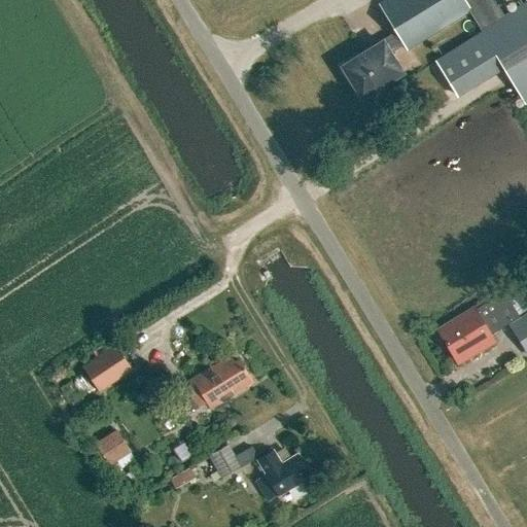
[(395,32),(403,45),(406,49),(468,11),(482,33),(435,62),(456,96),(502,67),(525,103),(526,101),(526,1),(504,16),(493,0),(387,0),(379,5),(395,32)]
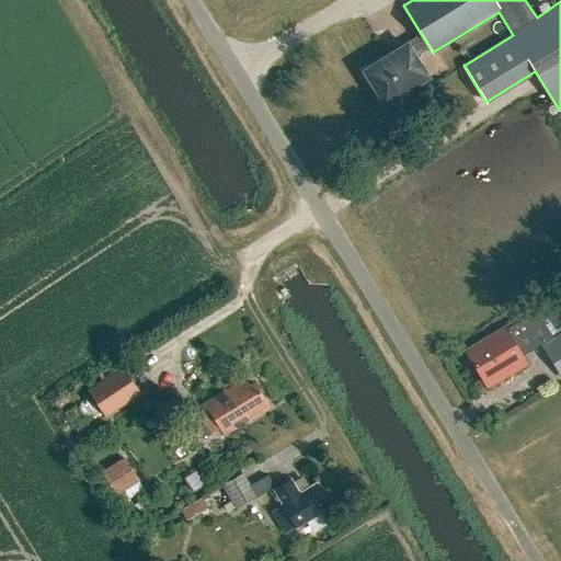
[(415,57),(430,48),(421,34),(404,44),(405,45),(364,71),(384,104),(427,77),(415,57)]
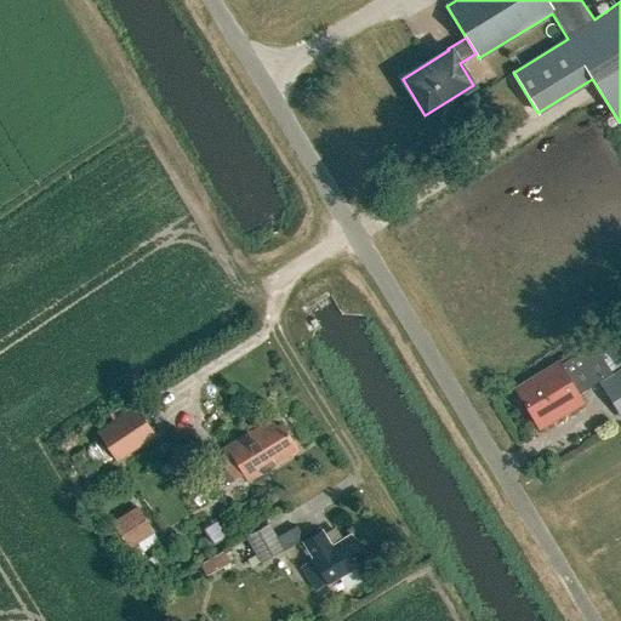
[(546,425),(581,404),(585,402),(579,392),(598,381),(611,372),(610,370),(592,342),(558,364),(558,363),(514,387),(529,414),(537,409),(546,425)]
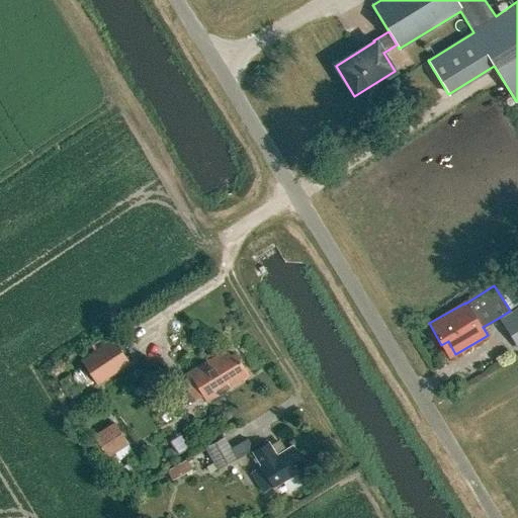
[(517,306),(499,319),(512,340),(517,336),(517,306)]
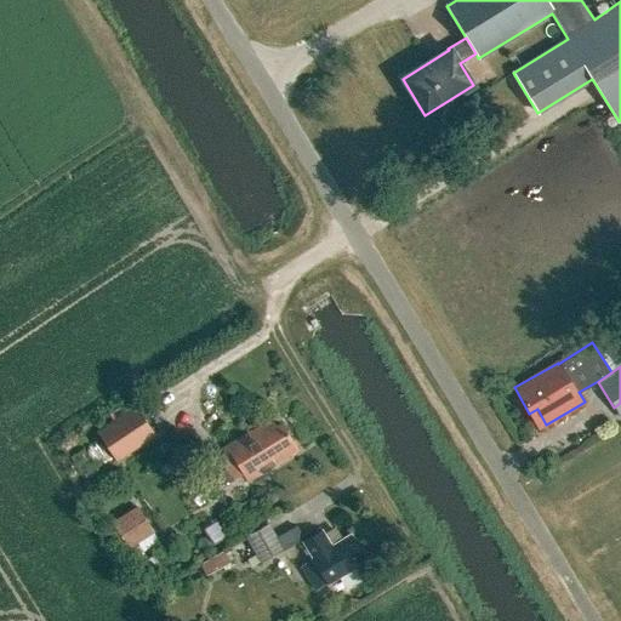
[(117,460),(155,433),(135,403),(96,428),(117,460)]
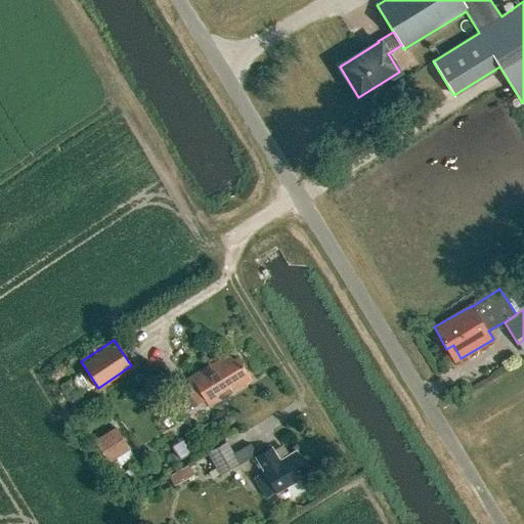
[(231,360),(228,354),(188,379),(190,382),(193,379),(209,404),(245,383),(241,377),(246,374),(236,357),(231,360)]
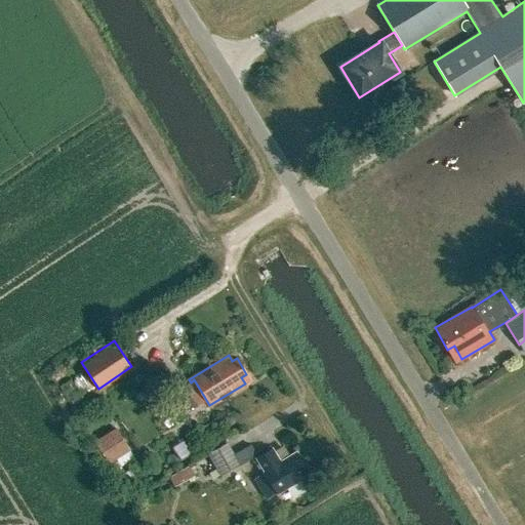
[(80,393),(92,385),(85,374),(73,381),(80,393)]
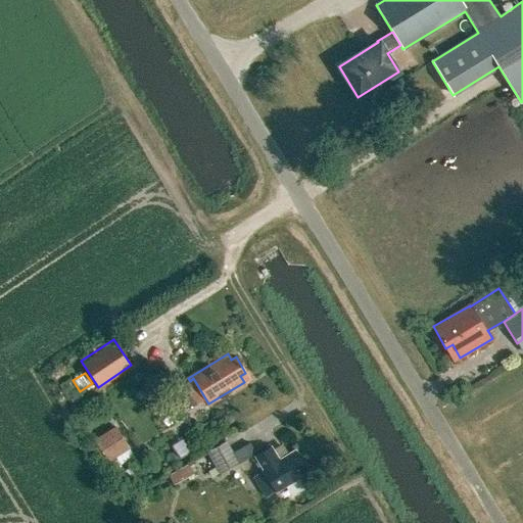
[(181,411),(197,401),(192,393),(176,402),(181,411)]
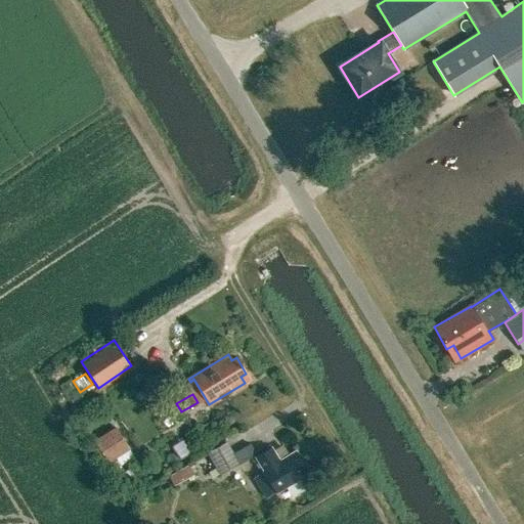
[(107,462),(130,448),(115,426),(93,439),(107,462)]
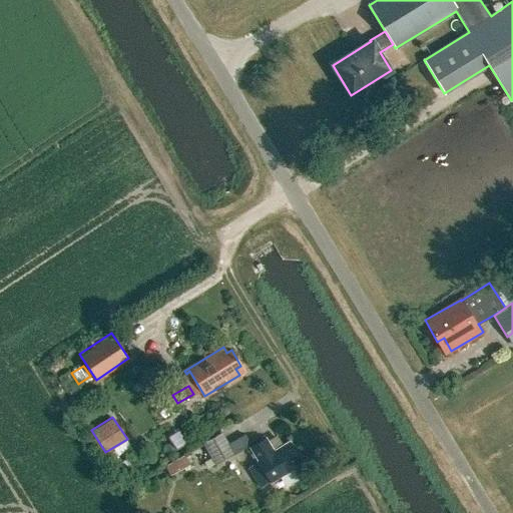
[(214,463),(233,452),(221,431),(202,442),(214,463)]
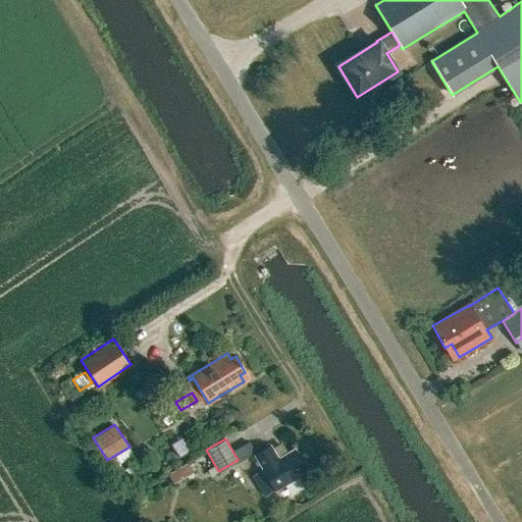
[(278,459),(270,446),(255,455),(263,468),(262,468),(276,490),(308,471),(294,449),(278,459)]
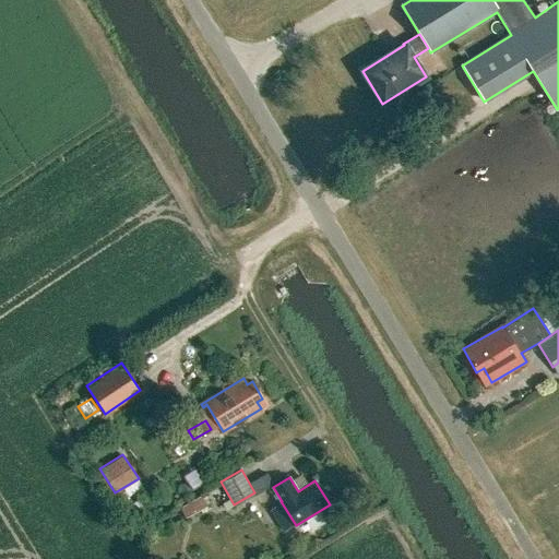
[(186,516),(206,504),(201,494),(179,506),(186,516)]
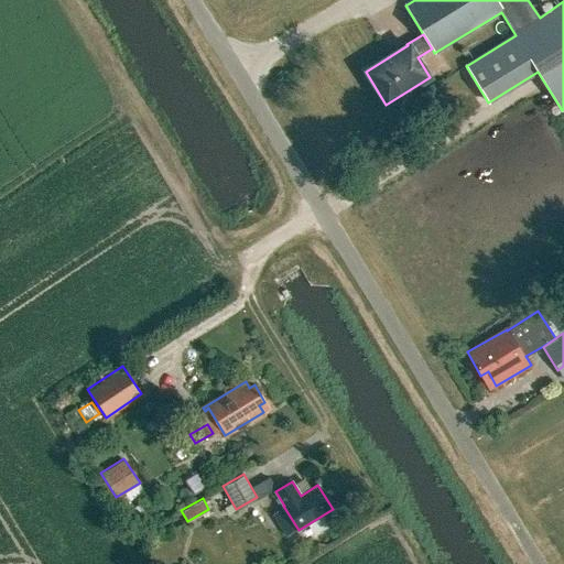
All buildings are outlined.
